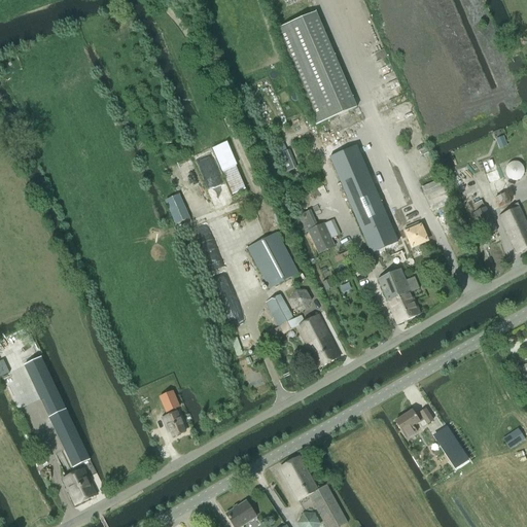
[(316,130),(355,112),(315,20),(276,37),(316,130)]
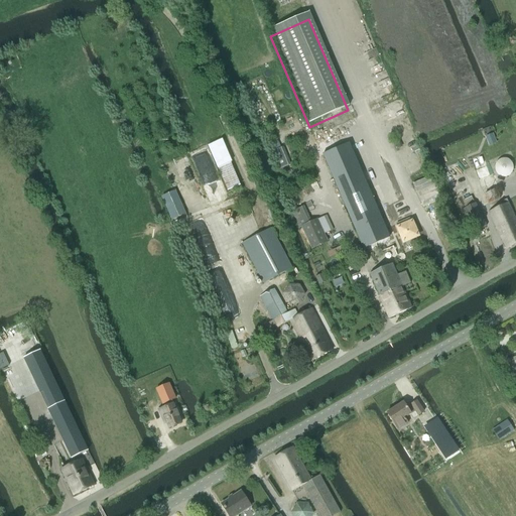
[(313,136),(363,250),(369,248),(375,245),(389,239),(349,147),(336,152),(327,131),(313,136)]
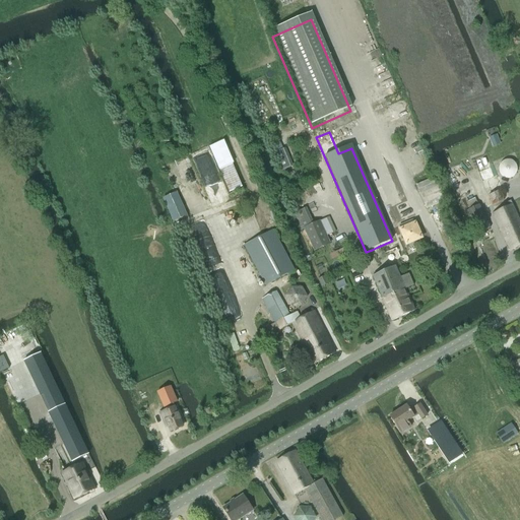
[(499,169),(499,170),(499,171),(499,172),(499,173),(500,174),(501,175),(501,176),(502,176),(502,177),(503,177),(503,178),(504,178),(505,178),(506,178),(506,179),(507,179),(508,179),(509,179),(510,179),(510,178),(511,178),(512,178),(513,178),(513,177),(514,177),(514,176),(515,176),(515,175),(516,174),(516,173),(517,173),(517,172),(517,171),(517,170),(517,169),(517,168),(517,167),(516,166),(516,165),(515,164),(514,163),(513,161),(512,160),(511,160),(510,160),(509,160),(508,160),(507,160),(506,160),(505,160),(504,160),(503,161),(502,163),(501,164),(500,165),(500,166),(499,167),(499,168),(499,169)]
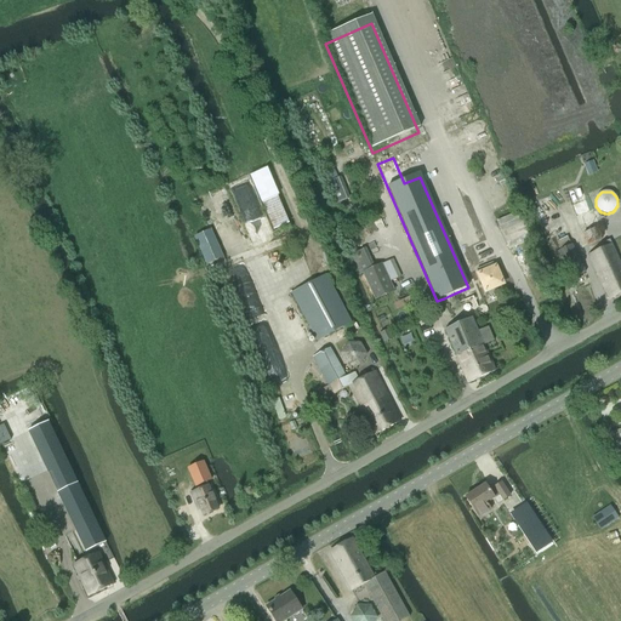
[(263,204),(278,232),(295,222),(280,194),(263,204)]
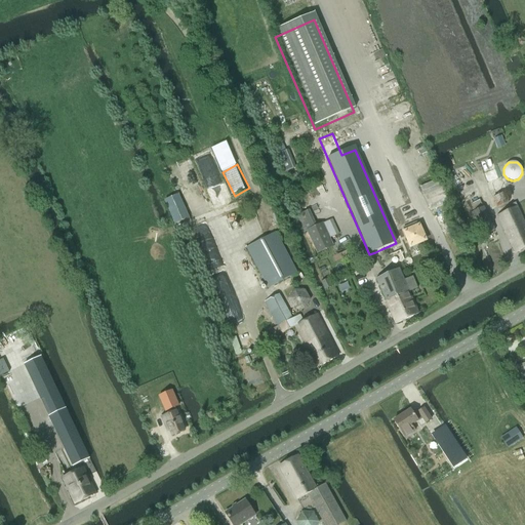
[(479,200),(470,205),(473,211),(470,213),(472,217),(481,237),(494,230),(484,207),(482,207),(479,200)]
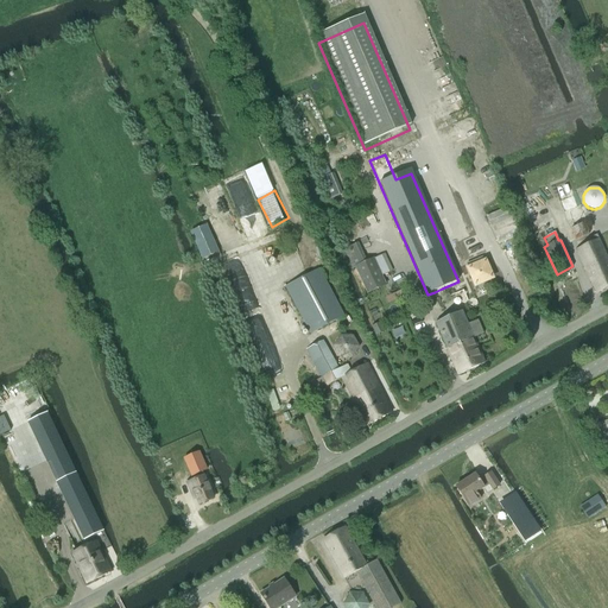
[(596,295),(607,287),(607,260),(599,240),(576,251),(596,295)]
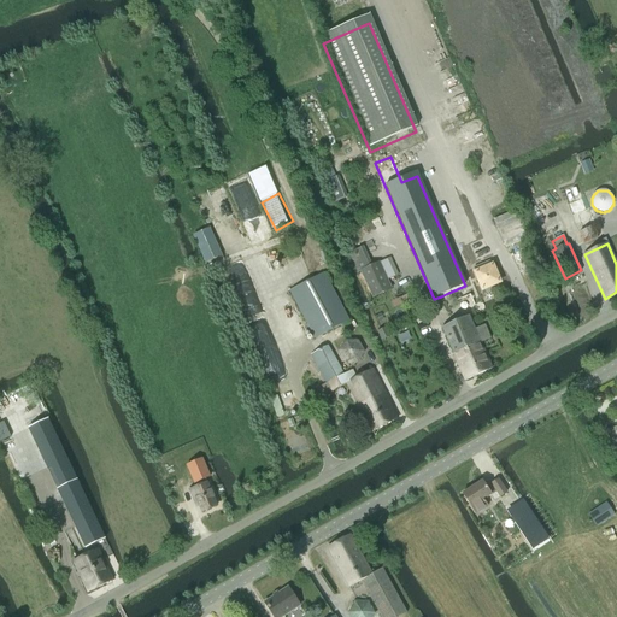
[(489,262),(474,268),(485,294),(501,287),(489,262)]
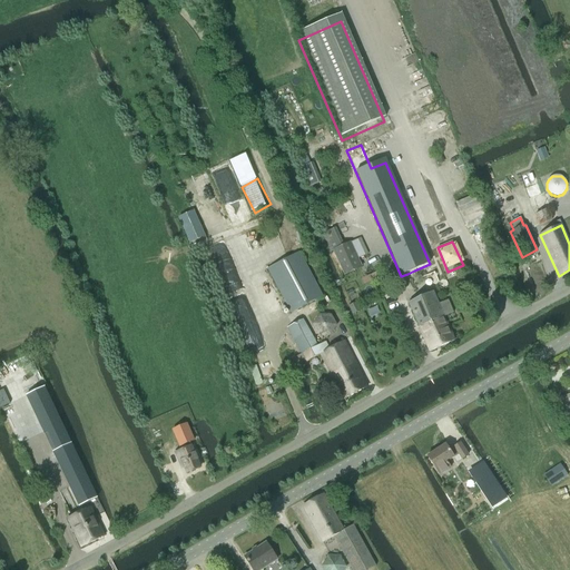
[(362,266),(350,243),(333,252),(344,275),(362,266)]
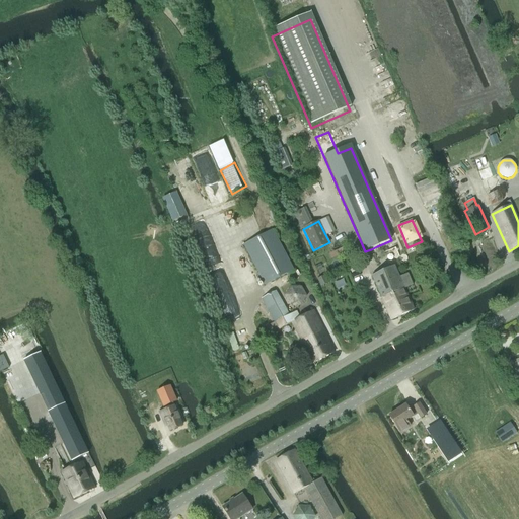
[(243,245),(265,285),(293,269),(272,229),(243,245)]
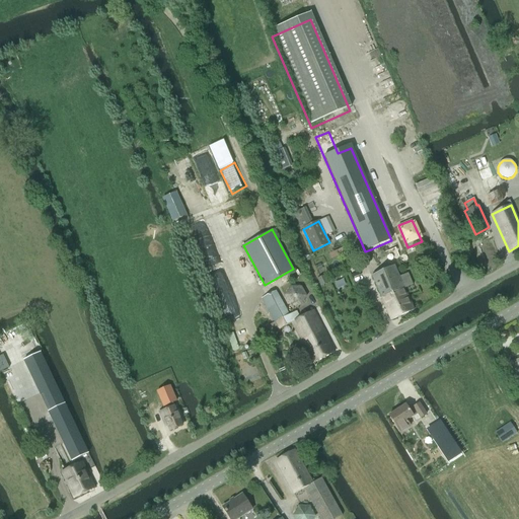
[(377,246),(371,249),(374,256),(381,253),(377,246)]
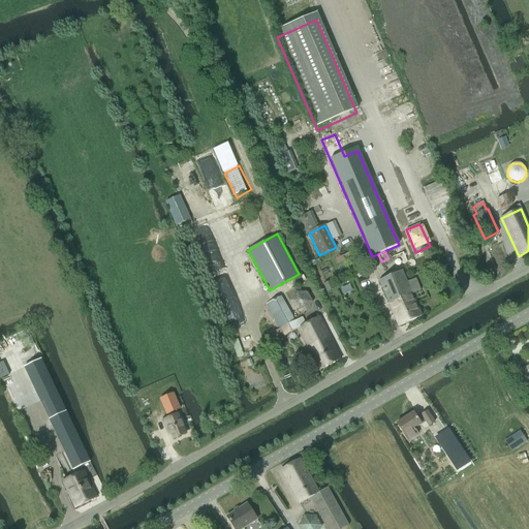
[(350,252),(335,259),(337,265),(352,257),(350,252)]
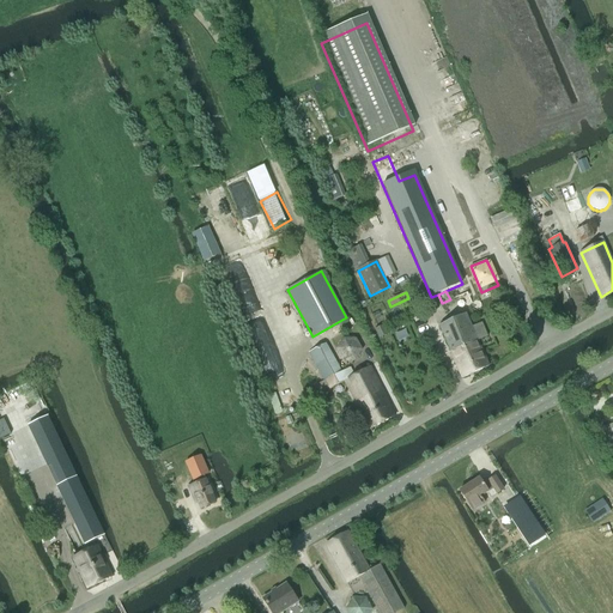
[(462,378),(489,366),(478,341),(487,337),(481,323),(472,328),(466,315),(439,327),(462,378)]
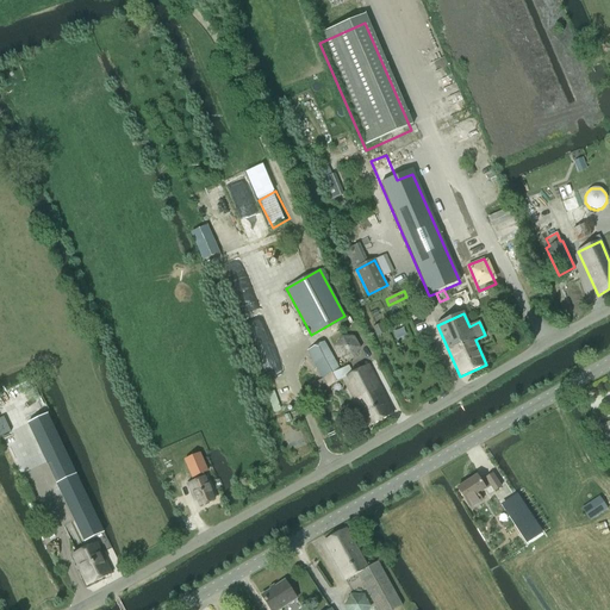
[(375,327),(374,328),(379,336),(380,336),(385,334),(381,324),(375,327)]
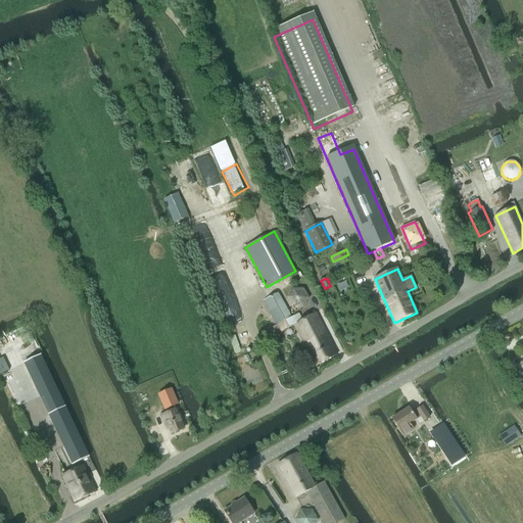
[(315,367),(316,367),(336,355),(315,314),(301,321),(298,316),(296,315),(291,318),(278,292),(264,300),(280,333),(293,326),(315,367)]
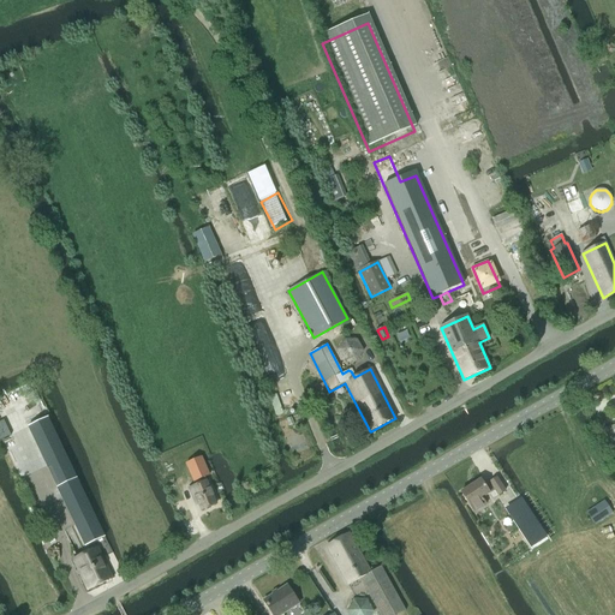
[(48,418),(28,428),(40,452),(48,469),(84,547),(103,538),(105,537),(67,460),(48,418)]
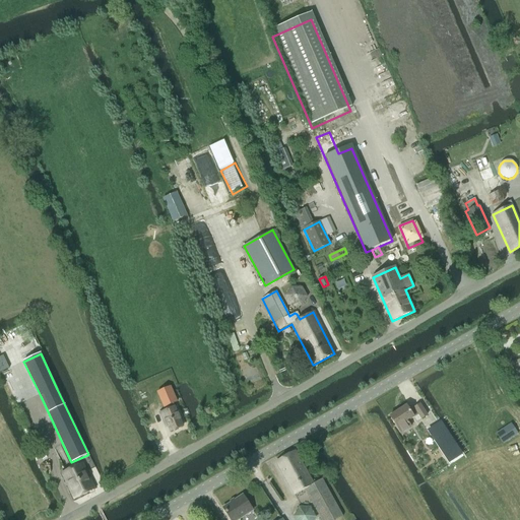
[(519,359),(511,363),(519,383),(519,386),(519,359)]
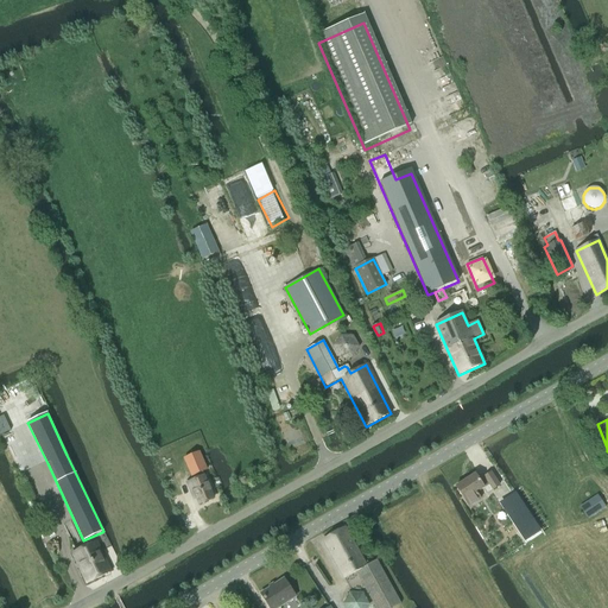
[(198,453),(184,460),(191,476),(195,475),(196,480),(204,476),(202,472),(207,470),(198,453)]
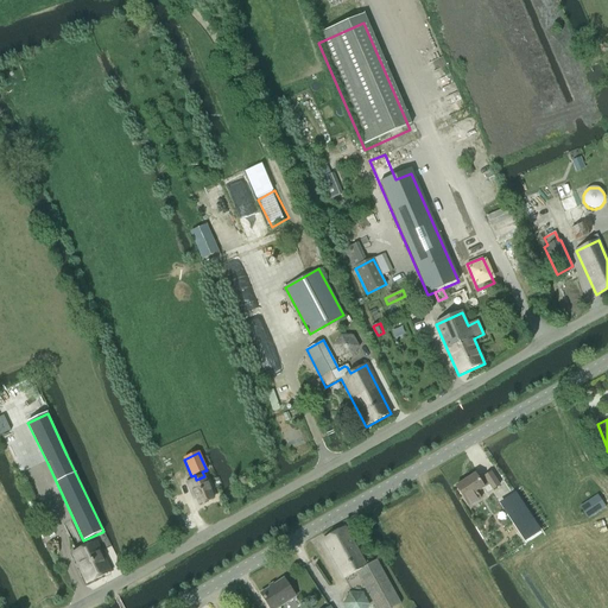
[(492,491),(499,486),(491,473),(483,477),(485,479),(480,482),(474,474),(455,486),(468,506),(480,499),(476,493),(488,485),(492,491)]
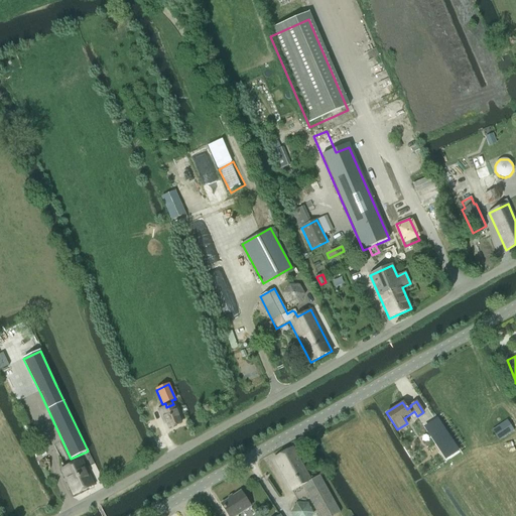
[(181,423),(173,404),(159,410),(162,417),(163,416),(168,428),(181,423)]
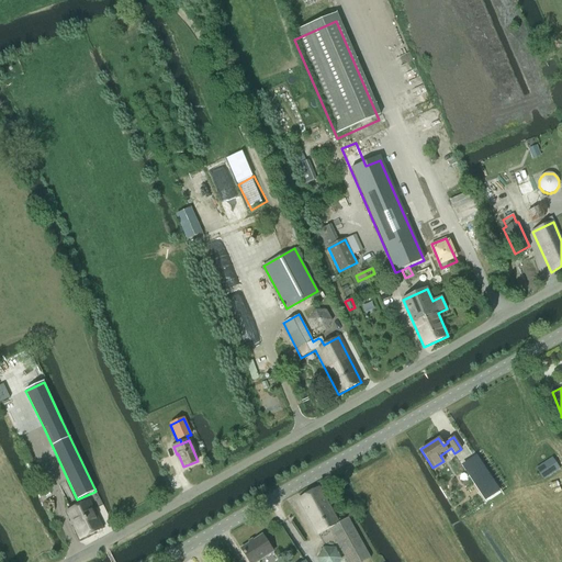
[(561,467),(561,463),(554,450),(539,459),(548,475),(561,467)]
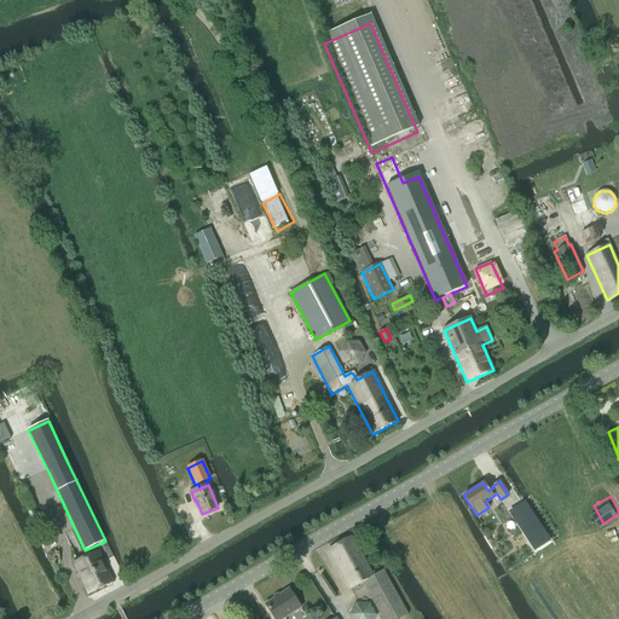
[(524,503),(510,512),(516,520),(521,518),(528,528),(524,531),(536,550),(549,542),(524,503)]
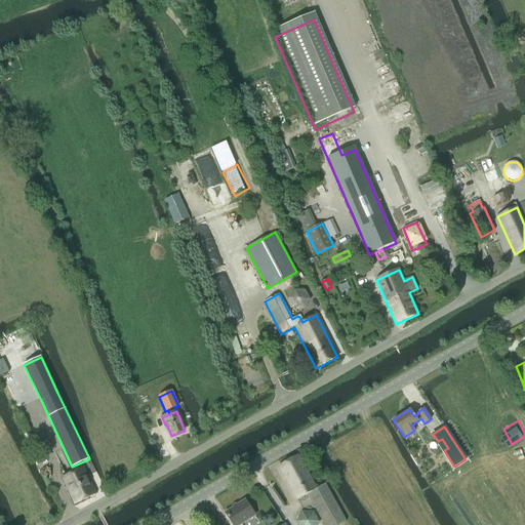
[(505,434),(499,438),(508,448),(512,445),(505,434)]
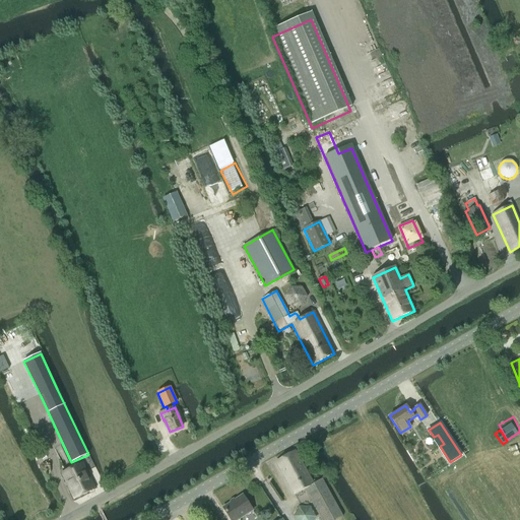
[(321,519),(335,519),(343,516),(322,479),(316,482),(315,480),(312,482),(296,451),(276,462),(295,495),(305,490),(321,519)]
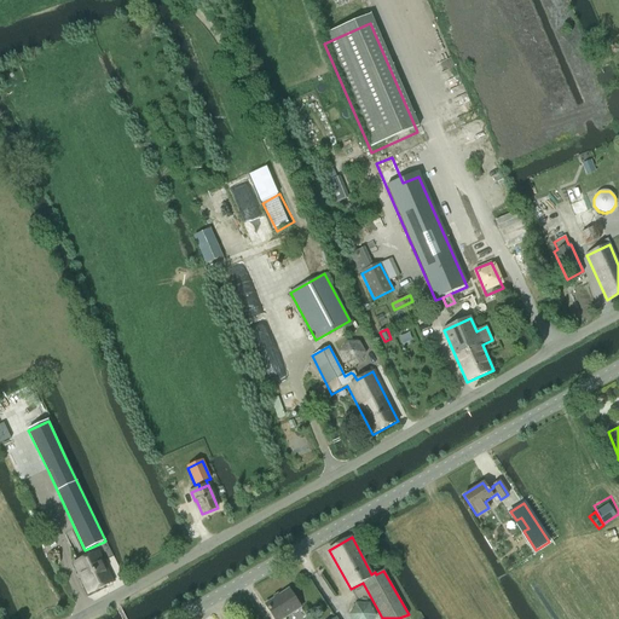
[(88,595),(113,583),(98,551),(74,563),(88,595)]
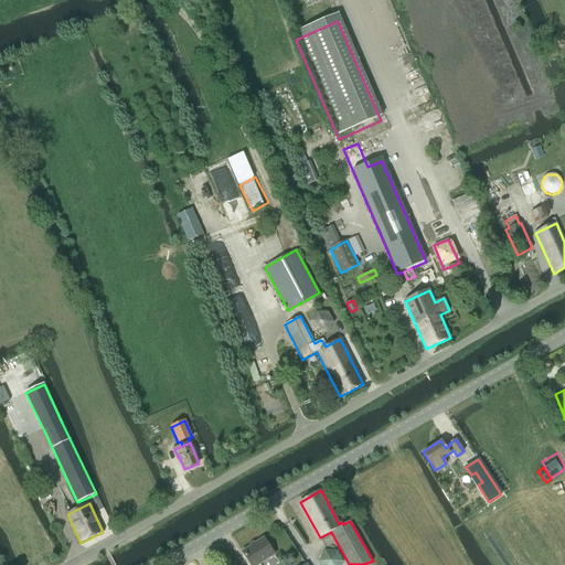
[(251,564),(258,564),(275,555),(264,539),(243,552),(251,564)]
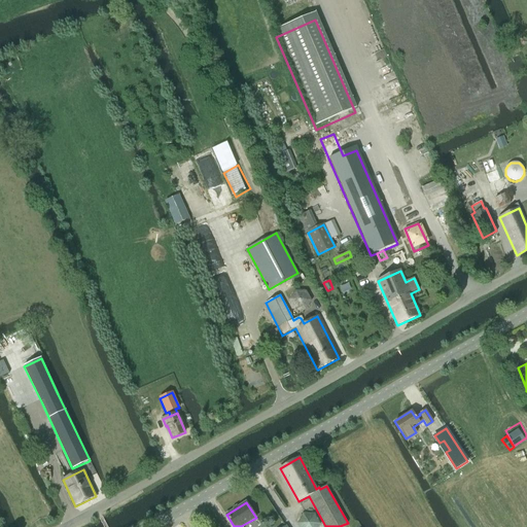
[(318,526),(321,524),(315,514),(304,514),(297,524),(299,526),(318,526)]
